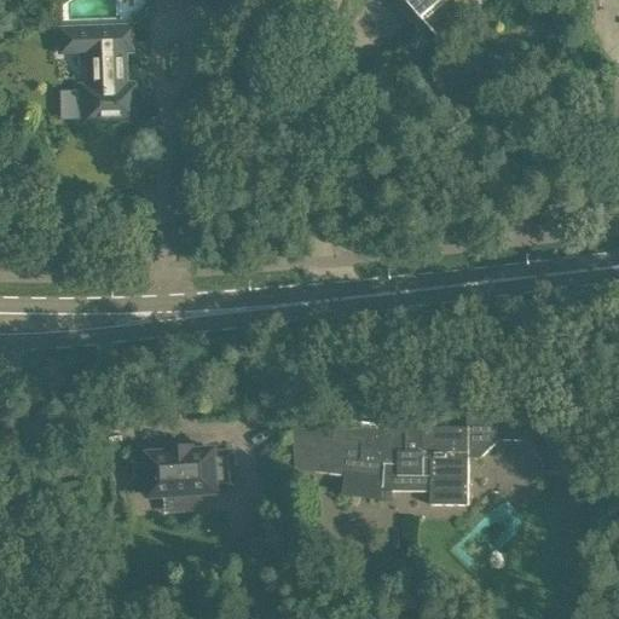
[(405,0),(435,35),(437,46),(458,45),(455,0),(453,0),(405,0)]
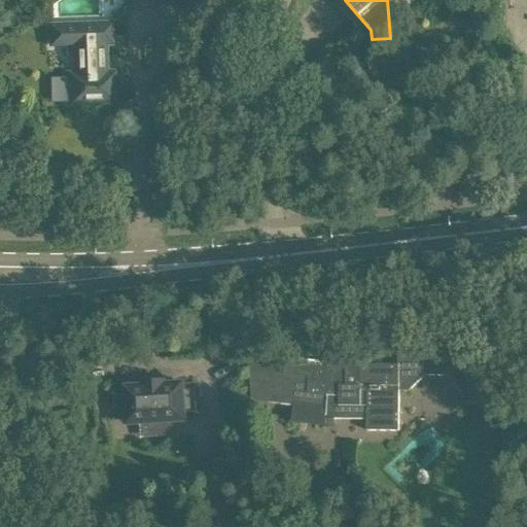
[(69,75),(70,103),(112,102),(111,75),(104,75),(103,42),(109,42),(108,26),(50,27),(51,43),(75,43),(75,75),(69,75)]
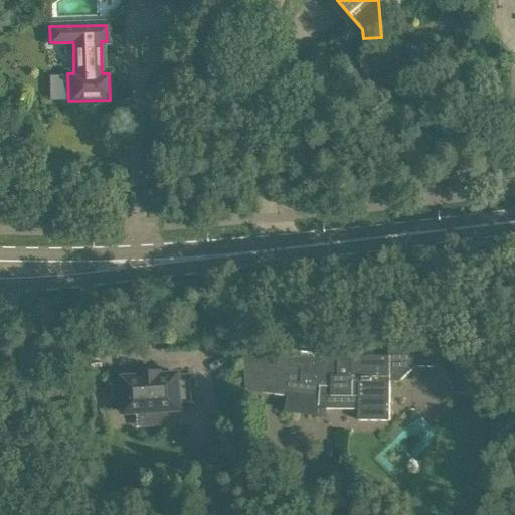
[(279,345),(241,340),(244,390),(287,395),(285,410),(317,411),(326,411),(326,407),(358,408),(358,419),(388,419),(388,381),(399,381),(414,366),(437,365),(437,347),(421,347),(421,342),(388,342),(388,356),(351,355),(351,375),(338,376),(338,359),(279,352),(279,345)]
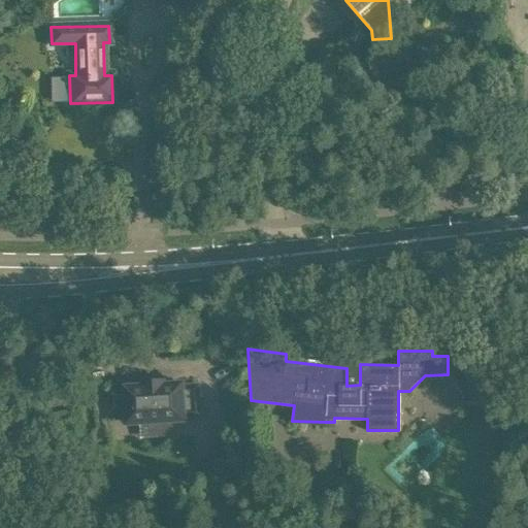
[(121,392),(107,393),(108,416),(122,415),(123,432),(186,428),(186,422),(201,422),(199,387),(184,388),(183,387),(121,390),(121,392)]
